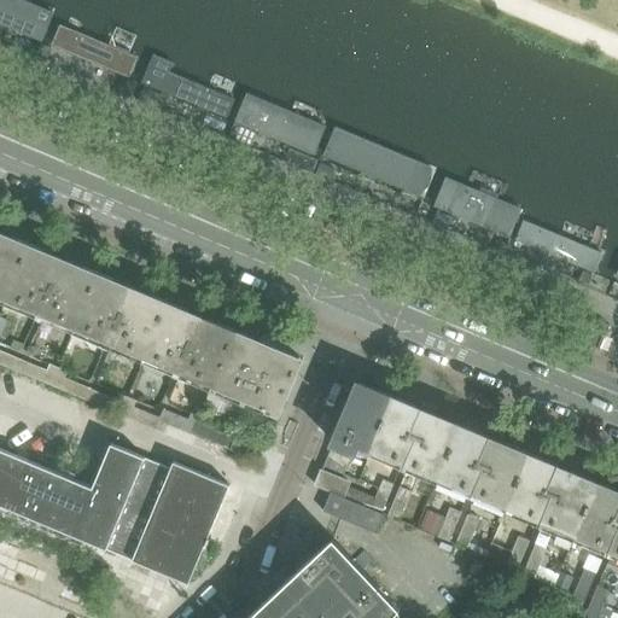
[(0,0),(0,27),(36,42),(50,12),(21,0),(0,0)]
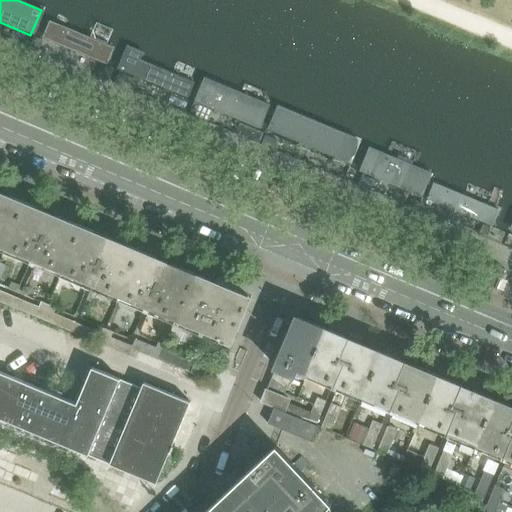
[(49,21),(41,40),(107,67),(115,49),(105,44),(109,33),(95,27),(90,38),(49,21)]
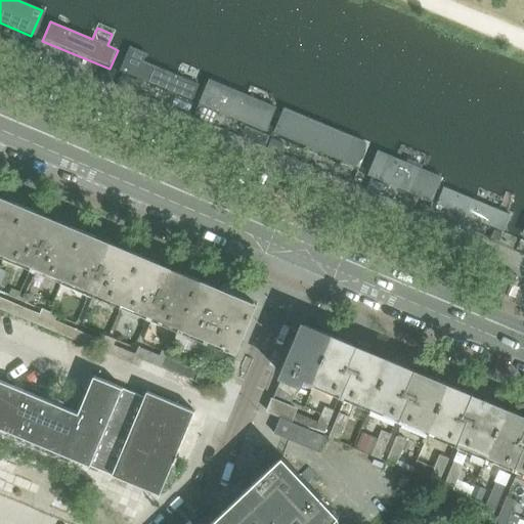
[(38,53),(43,42),(35,39),(30,50),(38,53)]
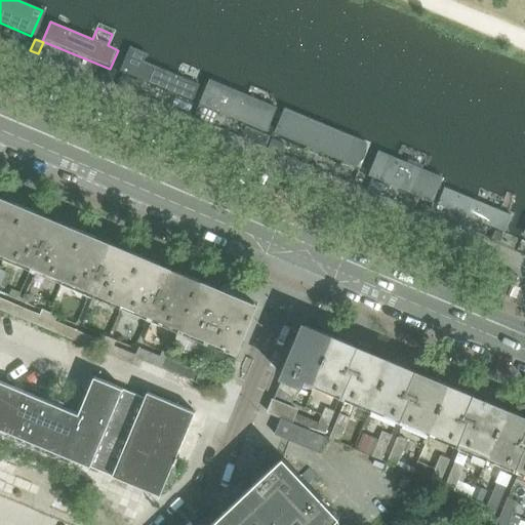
[(131,45),(119,73),(192,104),(200,84),(146,62),(149,52),(131,45)]
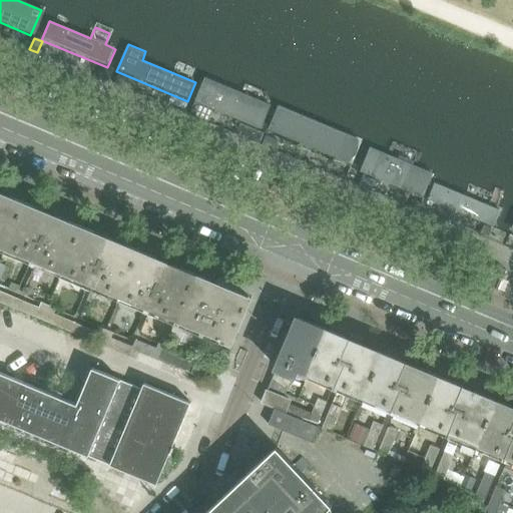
[(107,81),(111,70),(104,67),(100,78),(107,81)]
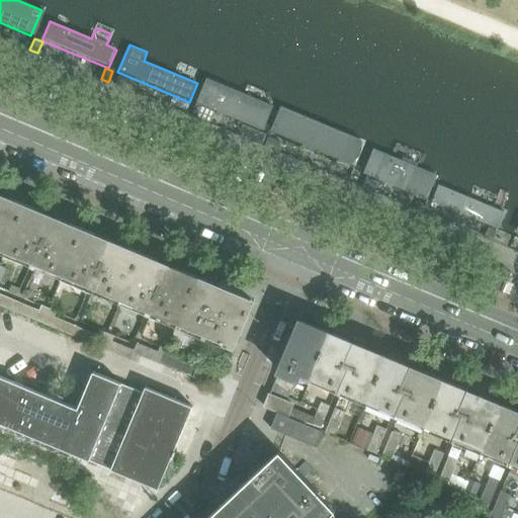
[(127,91),(132,80),(119,74),(116,82),(114,85),(127,91)]
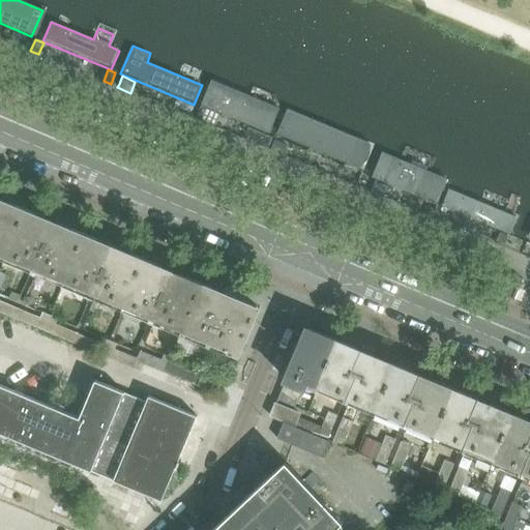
[(211,80),(200,107),(268,136),(276,116),(280,108),(274,96),(253,88),(248,97),(211,80)]
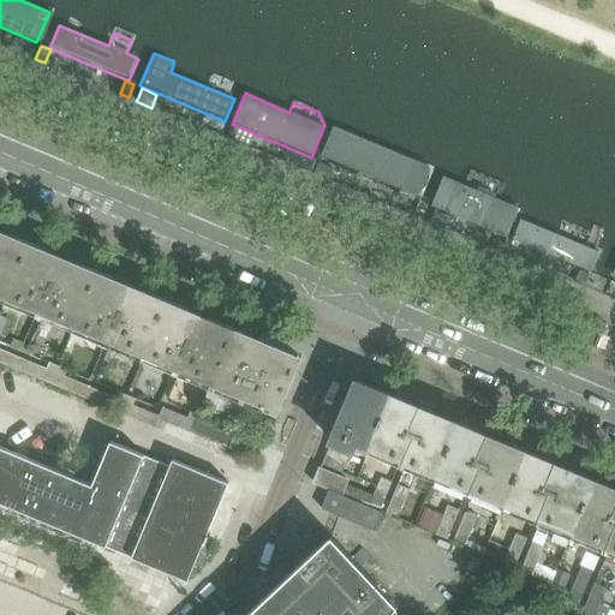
[(332,130),(318,160),(421,202),(429,180),(433,171),(332,130)]
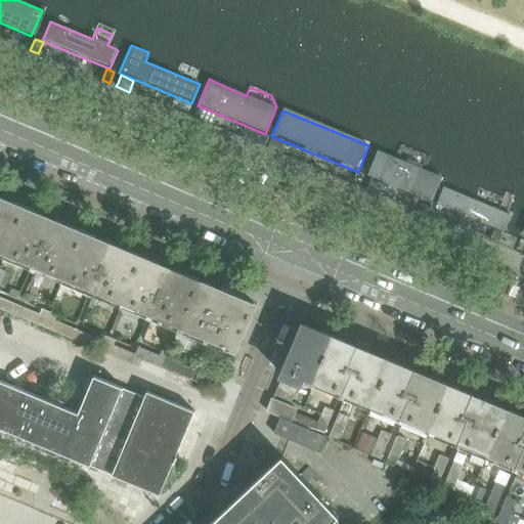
[(278,154),(284,144),(271,139),(267,148),(278,154)]
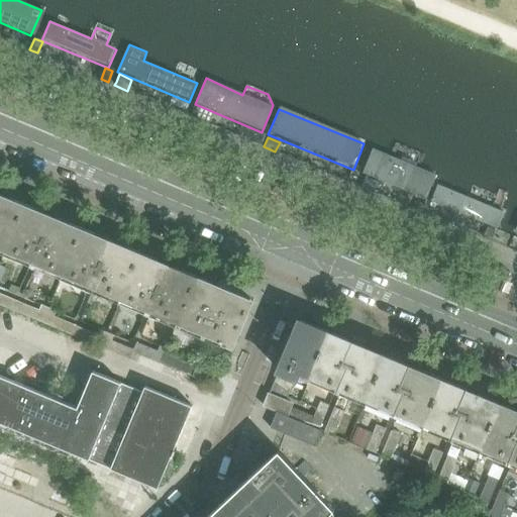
[(363,175),(426,201),(436,177),(373,150),(363,175)]
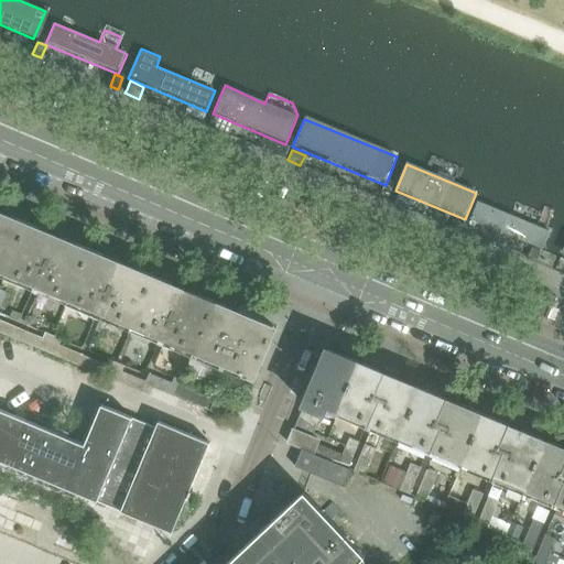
[(407,210),(412,198),(399,193),(394,205),(407,210)]
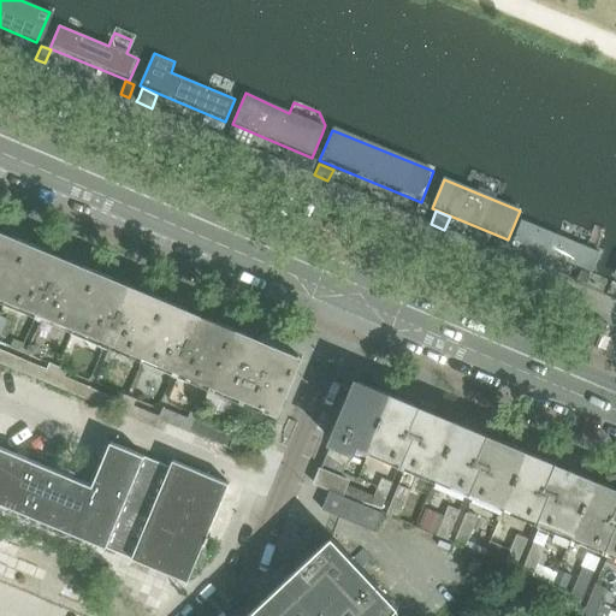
[(511,241),(593,276),(603,253),(521,219),(511,241)]
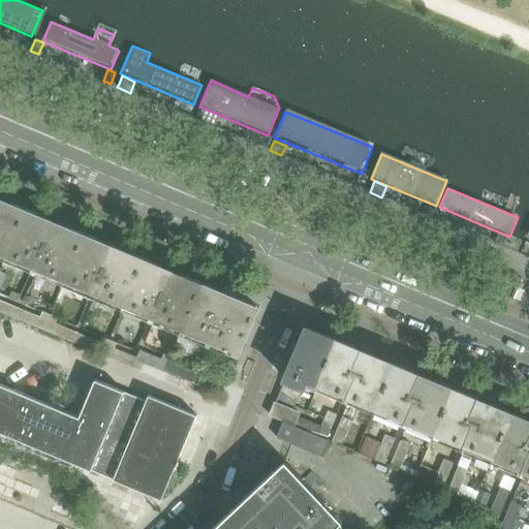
[(0,253),(6,256),(25,211),(0,199),(0,253)]
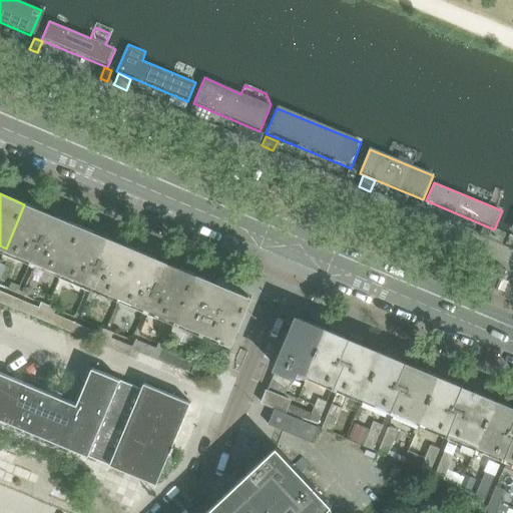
[(63,273),(81,227),(24,204),(6,248),(32,260),(63,273)]
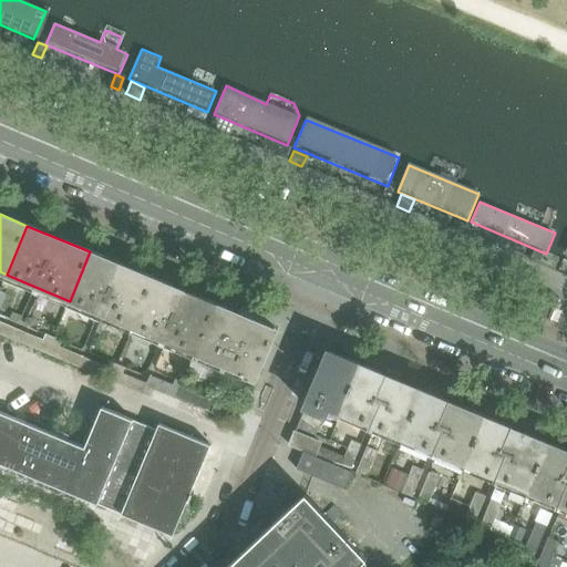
[(132,328),(153,278),(90,251),(70,301),(101,315),(132,328)]
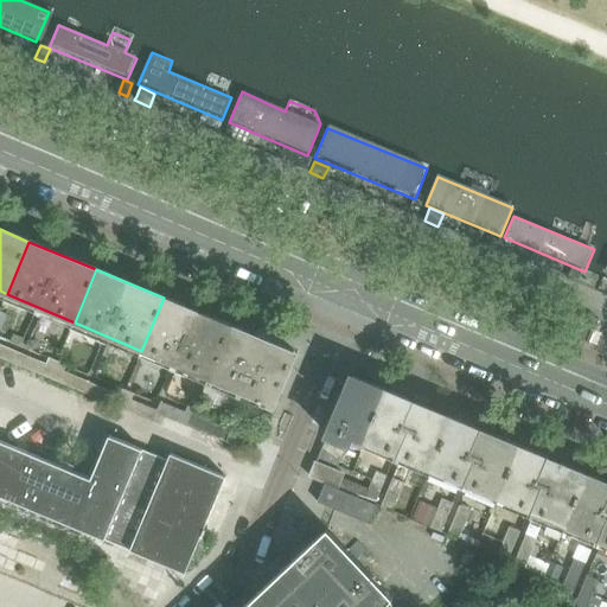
[(208,379),(230,326),(164,298),(141,351),(174,365),(208,379)]
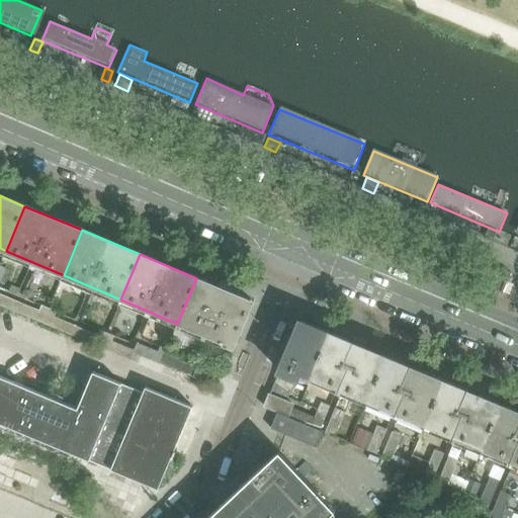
[(502,293),(511,273),(477,259),(468,279),(478,283),(502,293)]
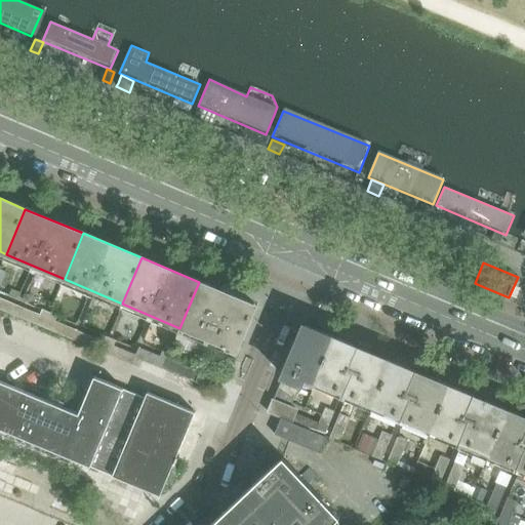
[(236,351),(254,306),(253,305),(199,282),(179,328),(216,344),(236,351)]
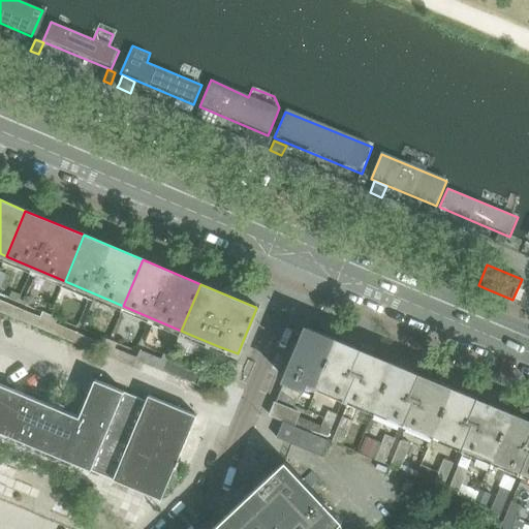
[(20,300),(21,297),(11,292),(8,299),(16,302),(20,300)]
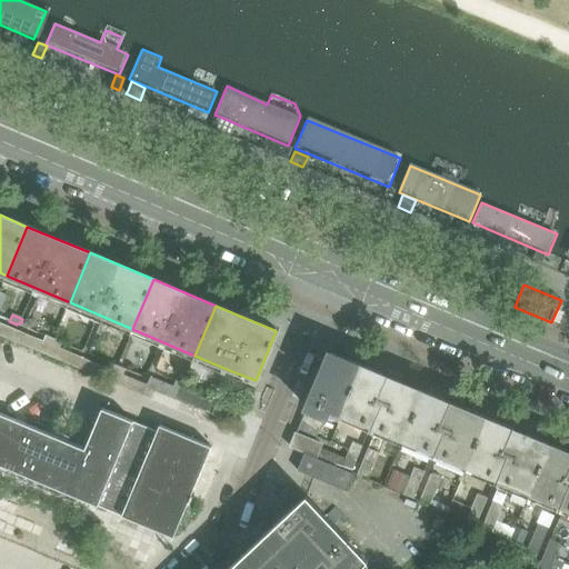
[(0,337),(8,340),(12,329),(5,326),(0,335),(0,337)]
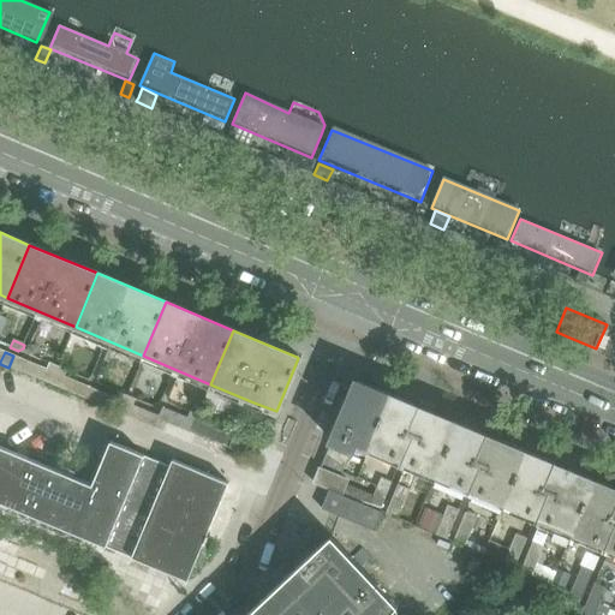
[(16,371),(21,359),(13,356),(9,368),(16,371)]
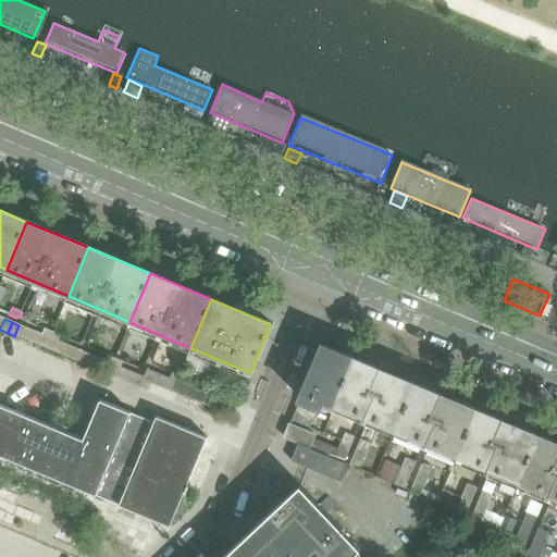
[(22,339),(26,329),(19,325),(14,336),(22,339)]
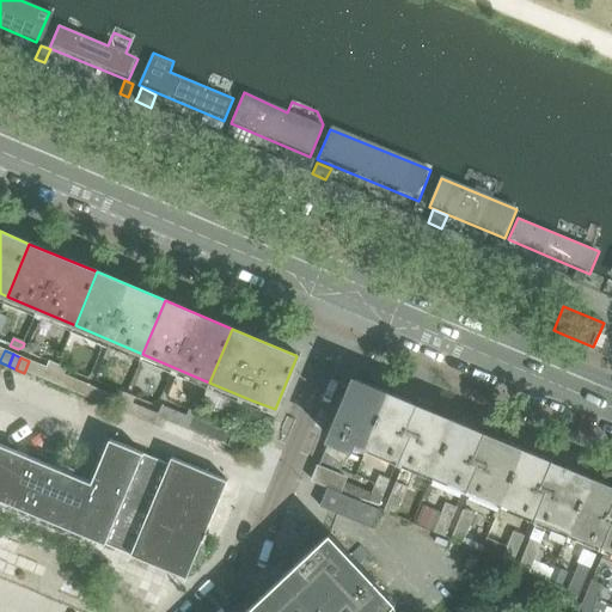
[(32,377),(37,365),(29,361),(24,373),(32,377)]
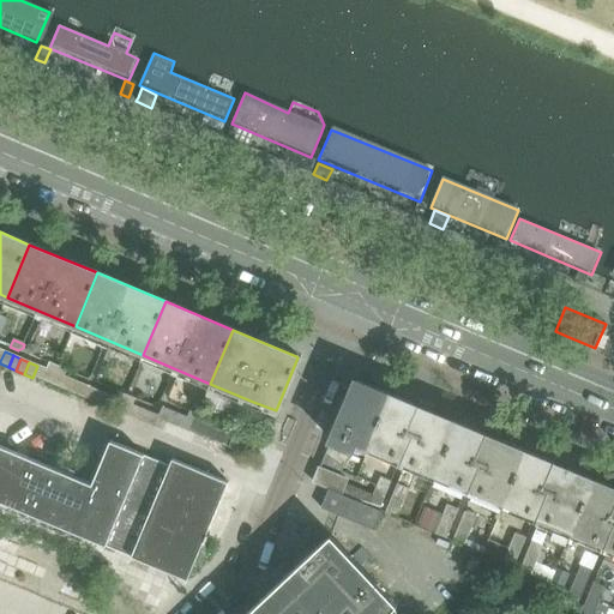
[(50,385),(58,367),(49,363),(46,369),(41,381),(50,385)]
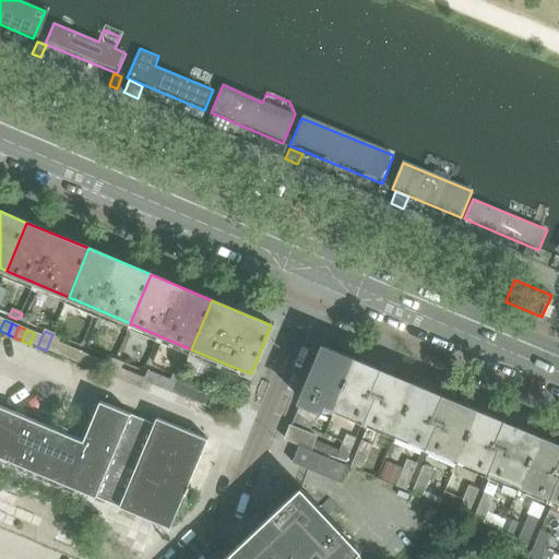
[(37,347),(42,336),(34,333),(30,344),(37,347)]
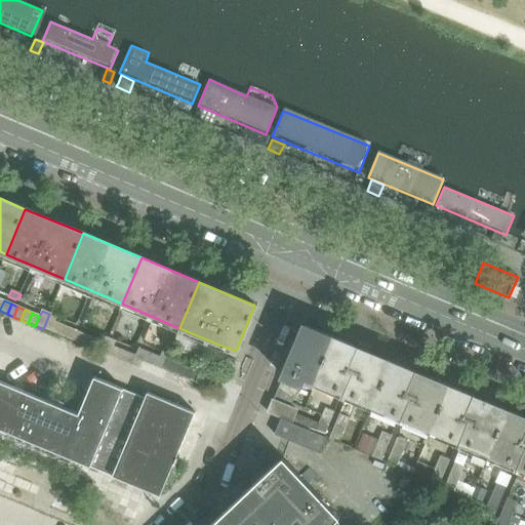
[(50,332),(55,322),(57,317),(49,314),(43,329),(50,332)]
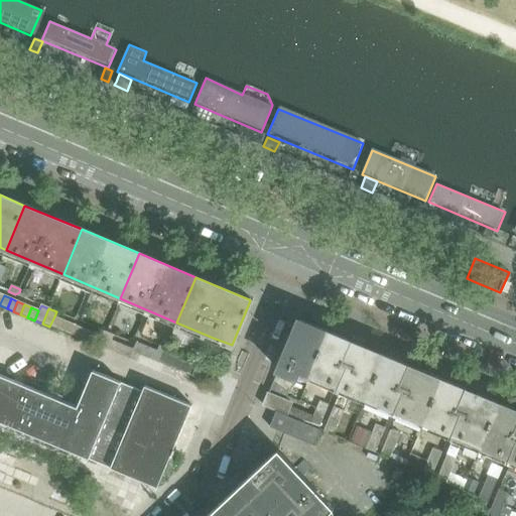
[(56,330),(61,319),(54,316),(49,327),(56,330)]
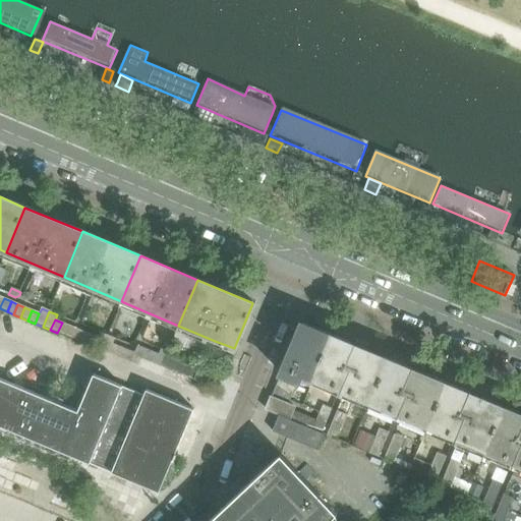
[(64,336),(68,326),(62,323),(57,333),(64,336)]
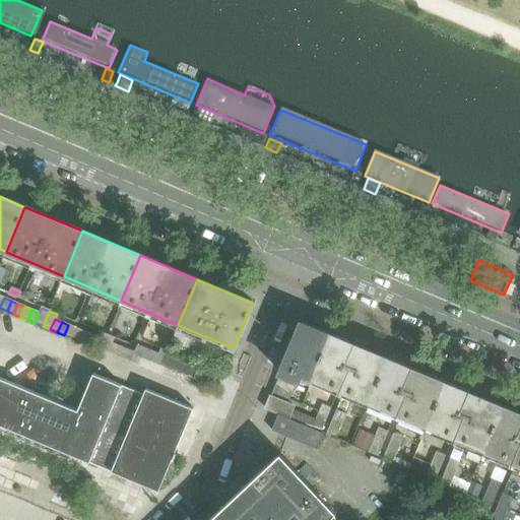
[(340,389),(359,346),(301,323),(279,374),(299,381),(298,382),(309,386),(313,378),(340,389)]
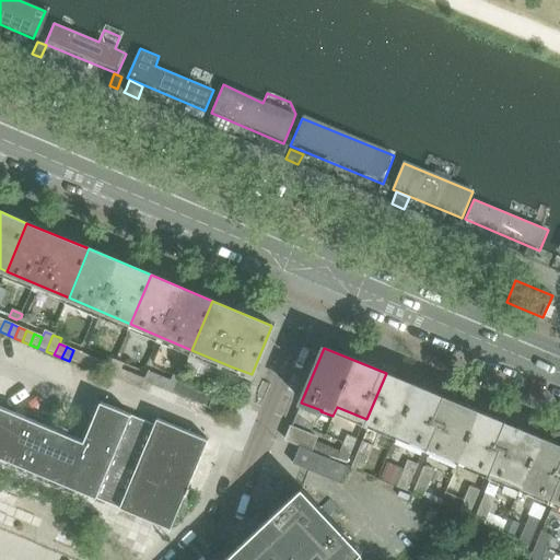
[(77,364),(81,353),(73,350),(69,361),(77,364)]
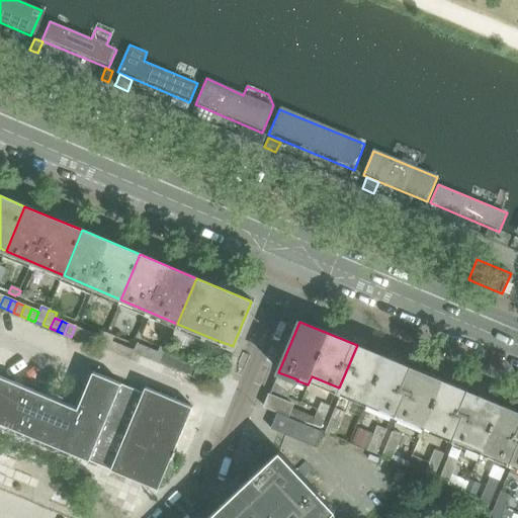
[(78,340),(82,330),(75,327),(71,337),(78,340)]
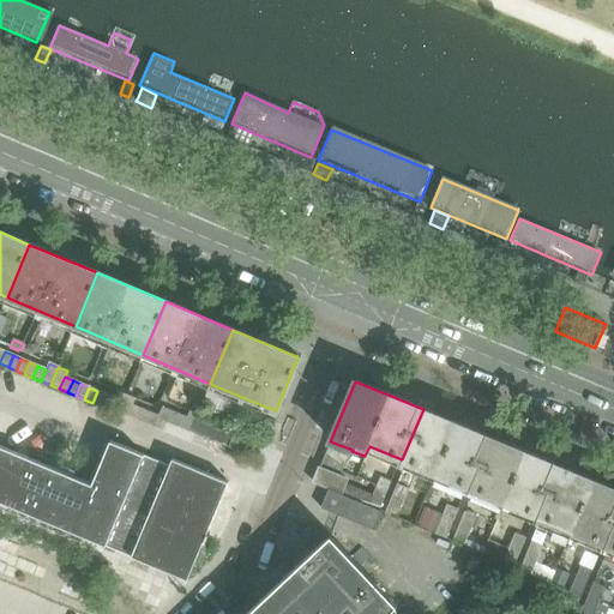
[(101,407),(106,395),(97,391),(92,403),(101,407)]
